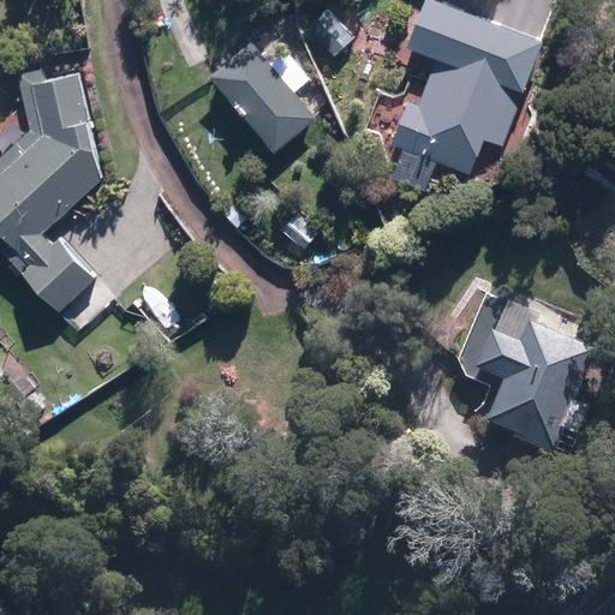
[(545,42),(439,0),(425,0),(407,48),(437,59),(419,105),(408,100),(392,143),(404,149),(392,178),(427,191),(439,162),(471,175),(485,139),(505,147),(545,42)]
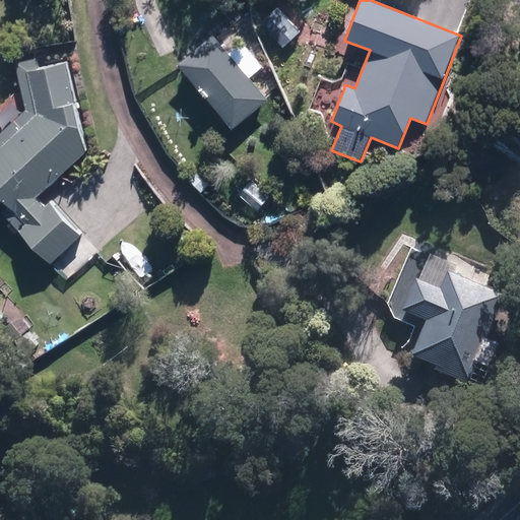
[(277,6),(258,24),(284,52),(304,34),(277,6)]
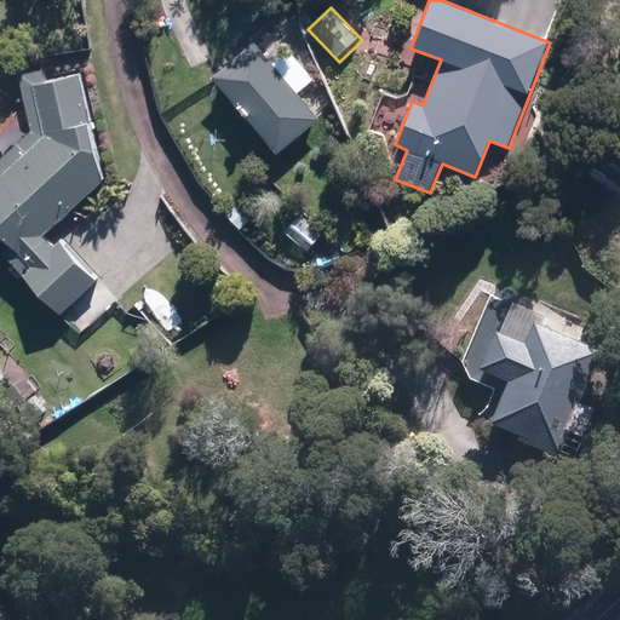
[(256,42),(213,78),(279,155),(321,120),(256,42)]
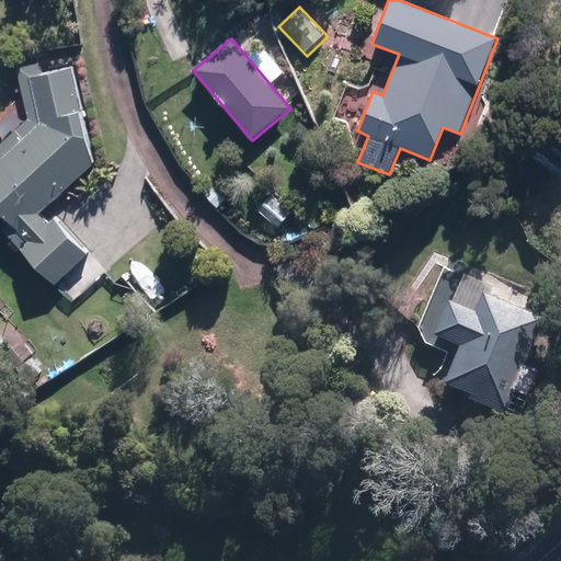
[(37,65),(19,69),(29,118),(0,145),(0,225),(55,284),(88,255),(55,218),(48,224),(39,214),(94,163),(72,67),(39,75),(37,65)]
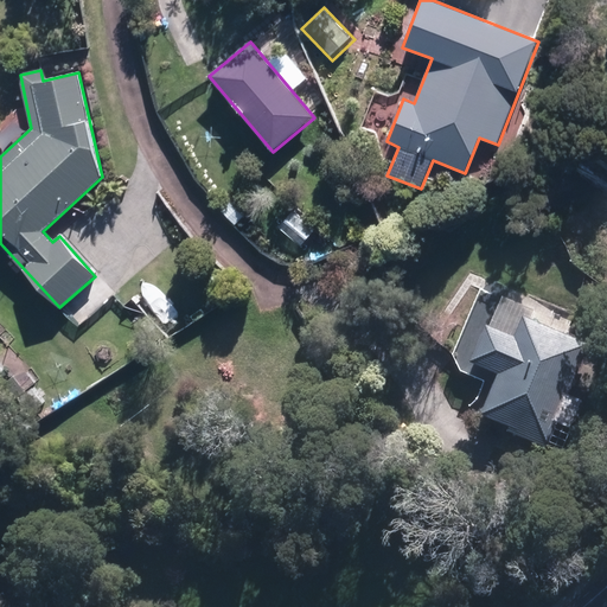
[(301,202),(278,223),(300,249),(325,227),(301,202)]
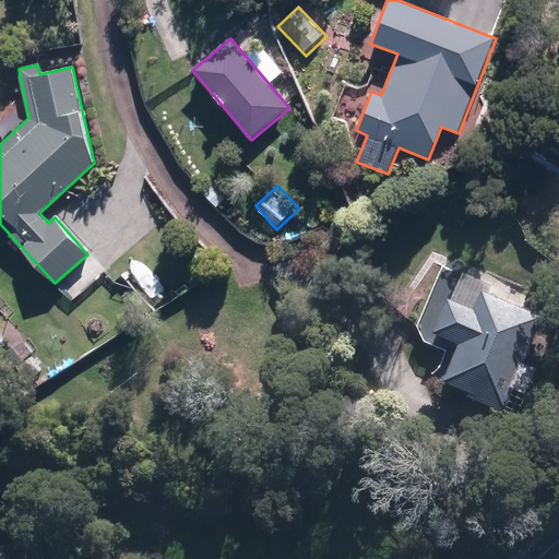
[(467,402),(518,421),(537,371),(523,365),(543,317),(483,294),(475,314),(448,304),(433,337),(460,347),(443,389),(468,399),(467,402)]
